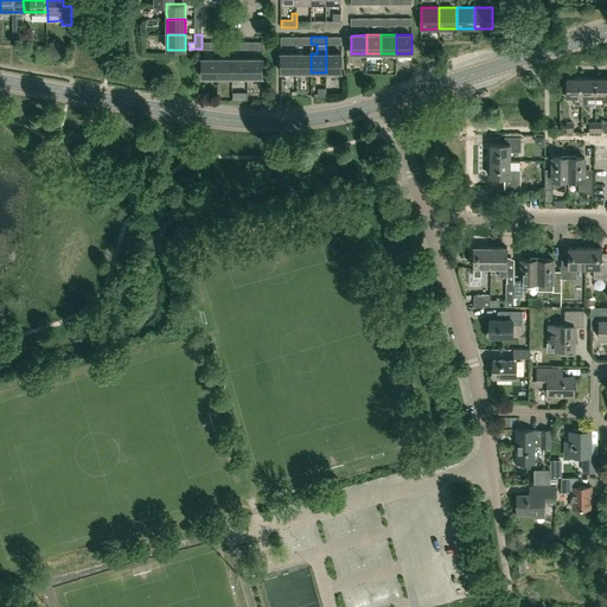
[(296,72),(296,53),(281,53),(281,72),(296,72)]
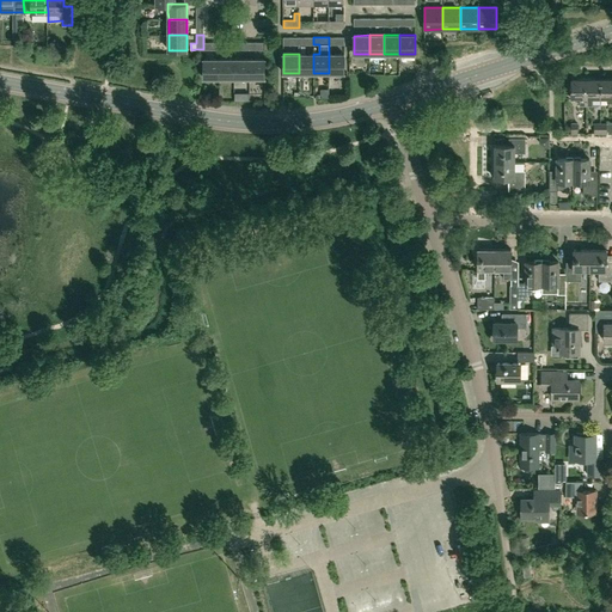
[(313,73),(313,54),(299,54),(299,73),(313,73)]
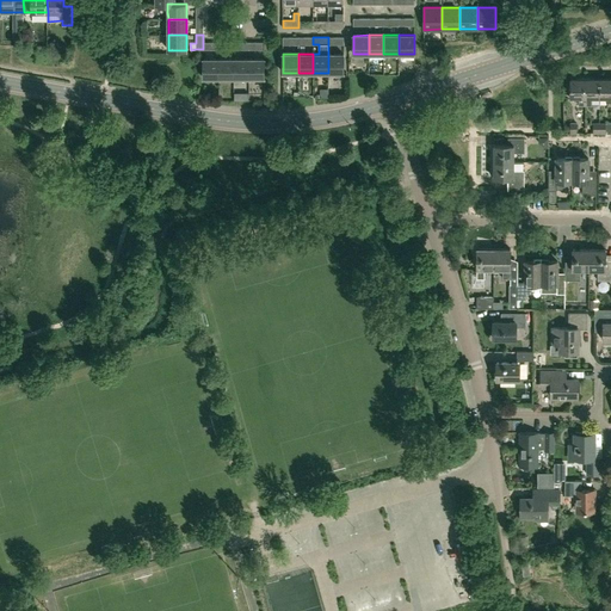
[(328,54),(328,73),(344,73),(344,54),(328,54)]
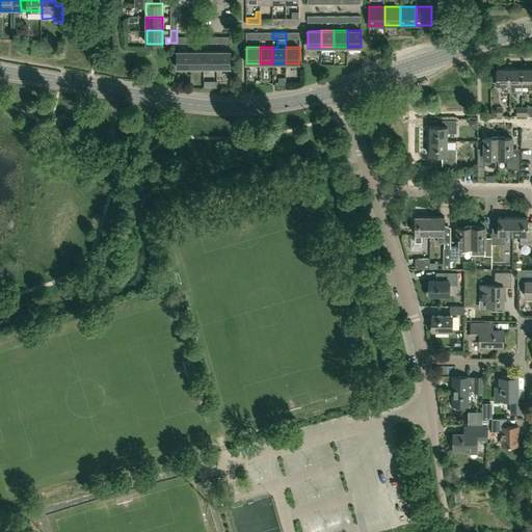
[(190,68),(204,68),(204,51),(190,52),(190,68)]
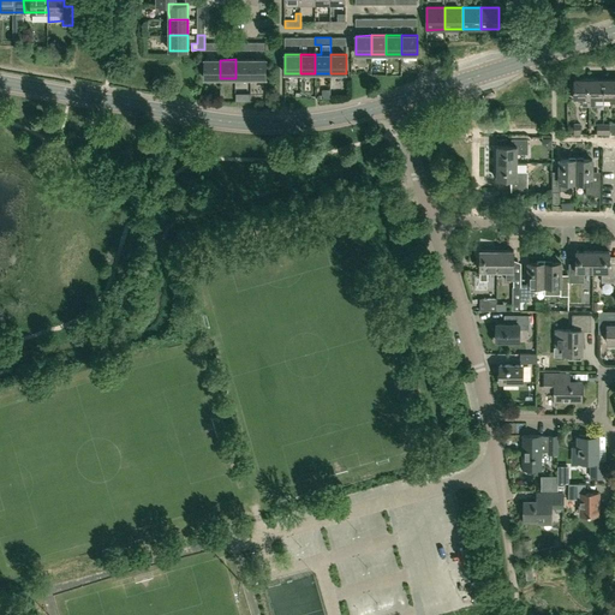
[(236,78),(250,78),(250,59),(236,59),(236,78)]
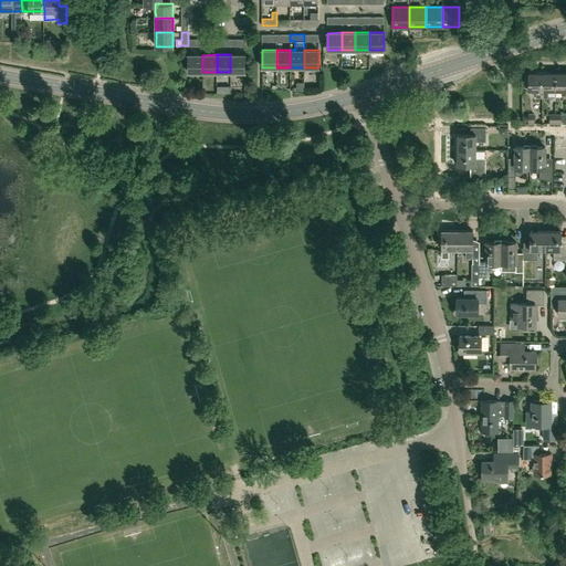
[(230,54),(230,72),(244,72),(244,54),(230,54)]
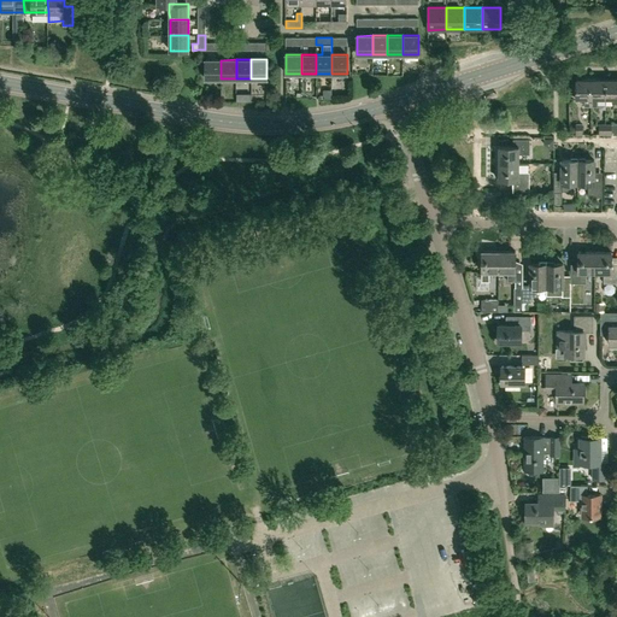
[(205,78),(221,78),(221,60),(205,60),(205,78)]
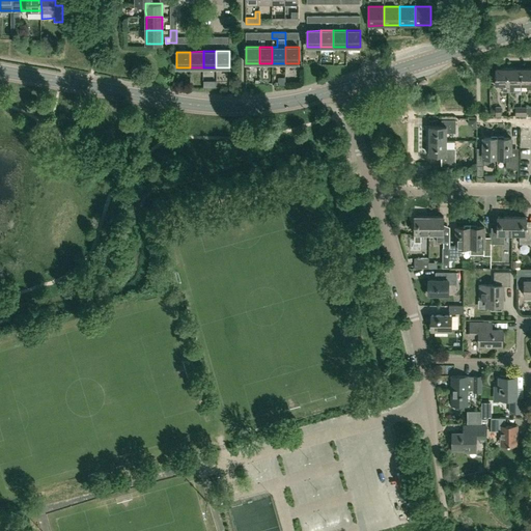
[(530,90),(530,67),(521,68),(521,85),(528,85),(528,91),(530,90)]
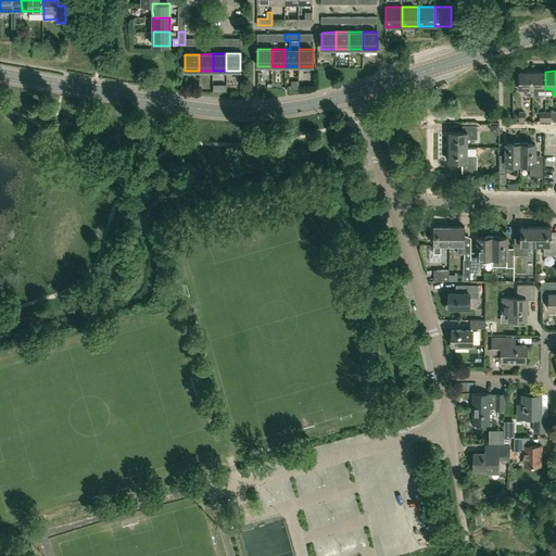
[(532,95),(532,72),(519,72),(519,88),(527,88),(527,95),(532,95)]
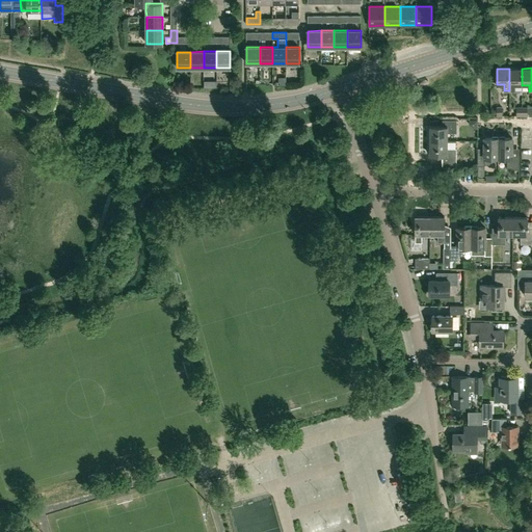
[(522,85),(522,69),(509,69),(509,90),(515,91),(515,84),(522,85)]
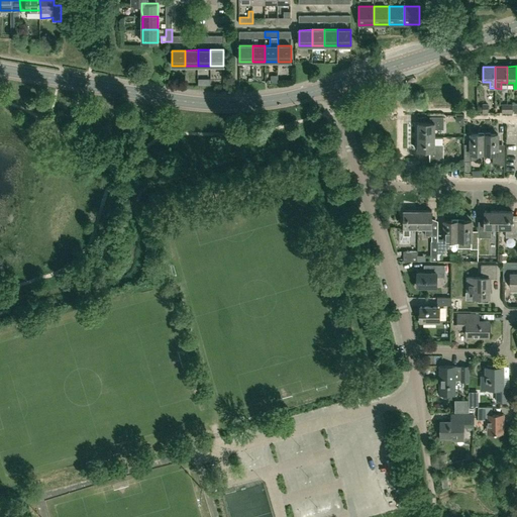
[(514,113),(516,113),(516,103),(513,104),(507,104),(507,113),(512,113),(512,110),(513,111),(514,113)]
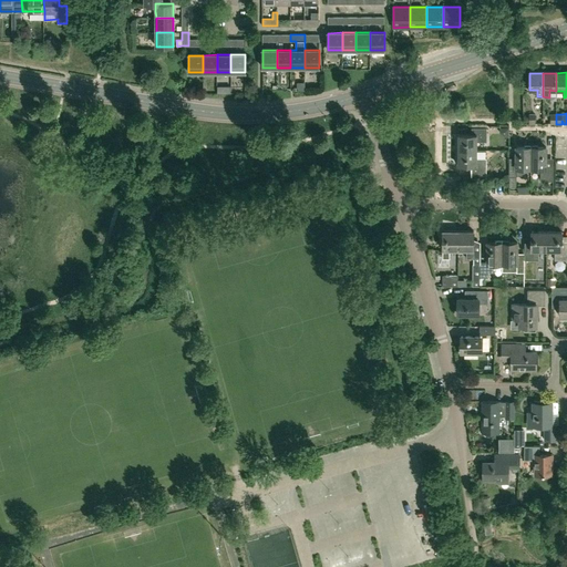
[(457,150),(476,150),(476,142),(486,142),(486,127),(471,127),(471,134),(457,134),(457,150)]
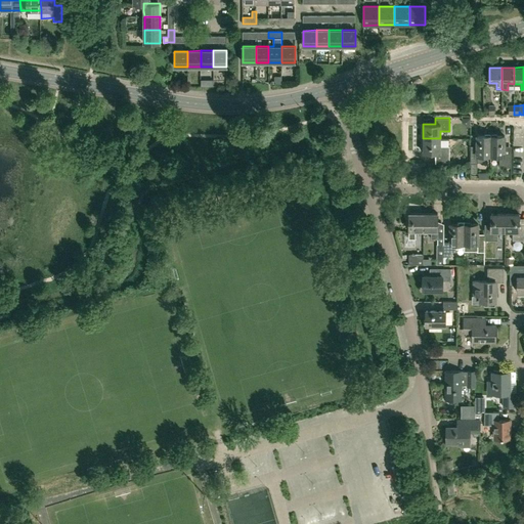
[(477,136),(477,148),(470,148),(470,163),(477,163),(477,162),(483,162),(483,155),(490,155),(490,136),(477,136)]
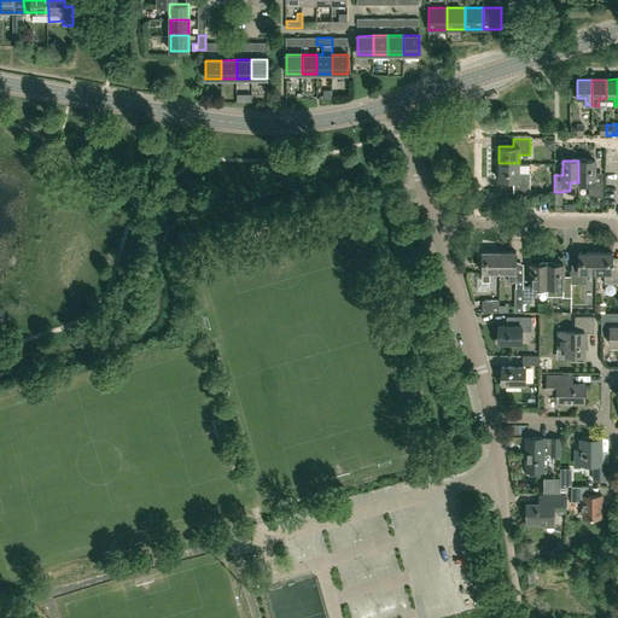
[(578,161),(578,182),(589,182),(589,196),(594,196),(594,198),(602,198),(602,181),(595,181),(595,161),(578,161)]
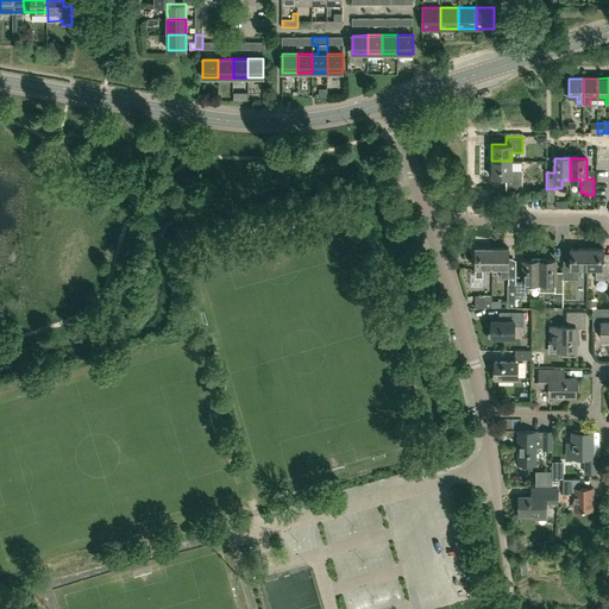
[(512,169),(512,161),(491,161),(491,177),(506,177),(506,184),(522,184),(522,169),(512,169)]
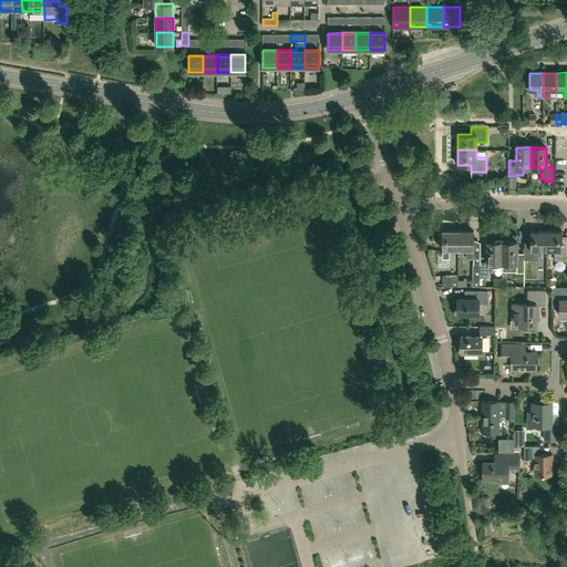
[(457,249),(457,230),(443,230),(443,258),(450,258),(450,249),(457,249)]
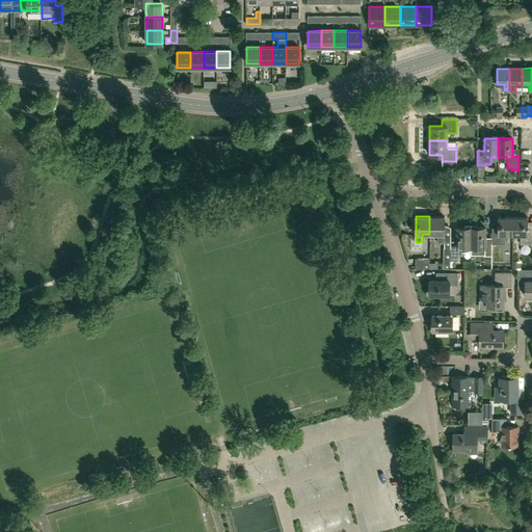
[(429,216),(429,234),(437,234),(437,242),(444,242),(444,217),(429,216)]
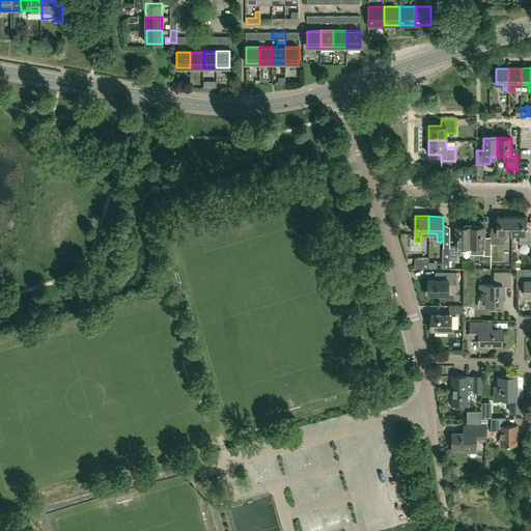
[(511,234),(511,217),(498,217),(498,230),(491,230),(491,236),(491,244),(504,244),(504,234),(511,234)]
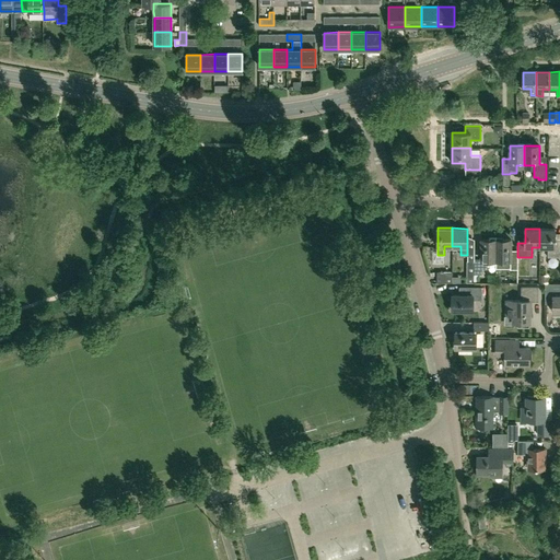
[(539,229),(539,247),(547,247),(547,257),(559,257),(559,240),(555,240),(555,229),(539,229)]
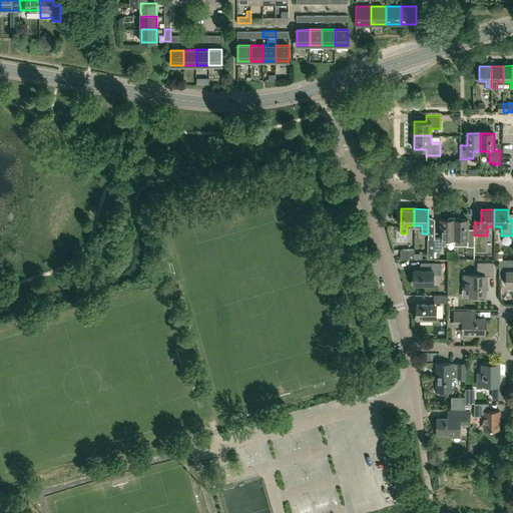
[(454,237),(454,219),(441,218),(441,237),(434,236),(434,239),(434,250),(441,250),(441,246),(446,246),(446,237),(454,237)]
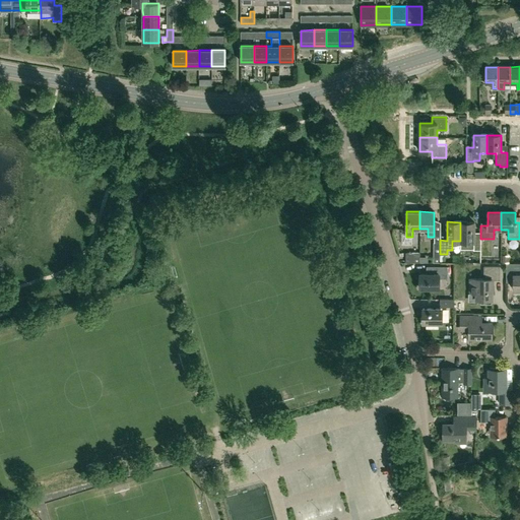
[(460,241),(474,242),(474,250),(480,250),(480,239),(480,232),(474,232),(474,222),(460,222),(460,241)]
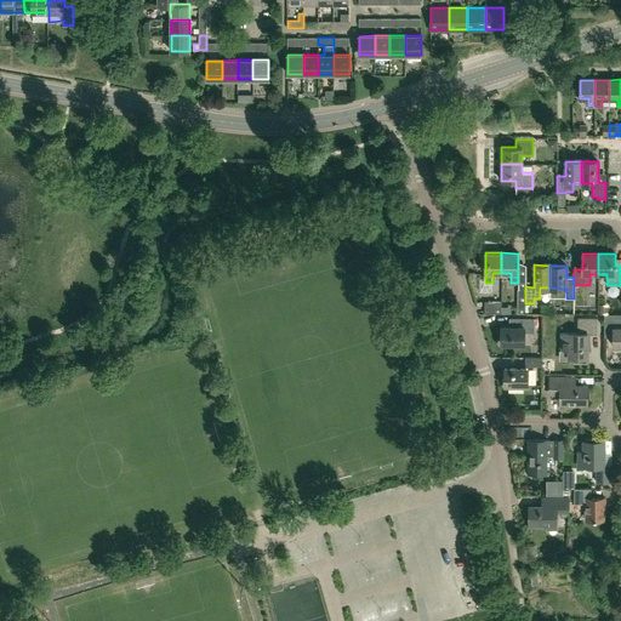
[(501,313),(501,303),(501,301),(484,301),(484,313),(501,313)]
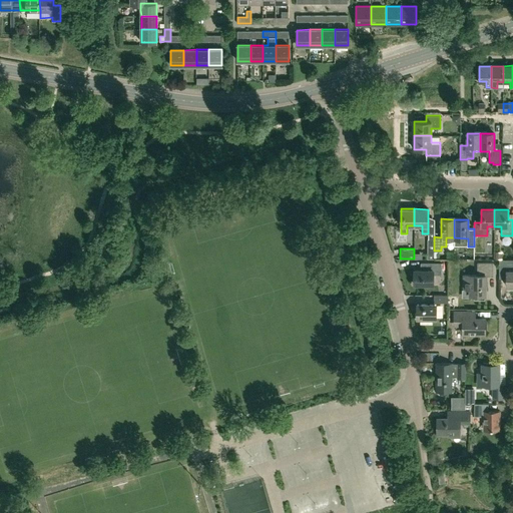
[(499,266),(499,274),(499,278),(506,278),(506,286),(512,285),(512,260),(499,260),(499,266)]
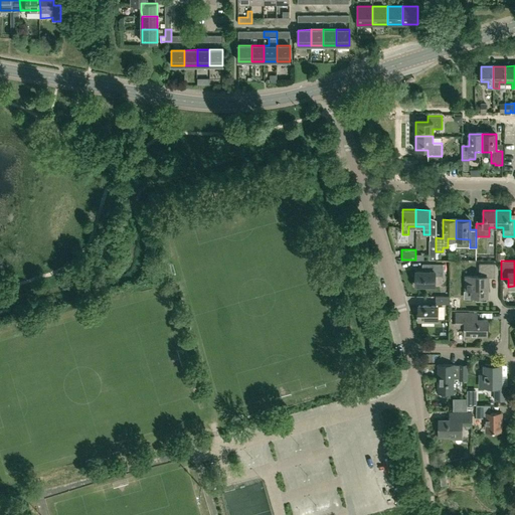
[(466,291),(472,291),(472,297),(477,297),(477,300),(486,300),(486,297),(487,297),(487,277),(495,277),(495,263),(479,263),(479,277),(466,277),(466,291)]
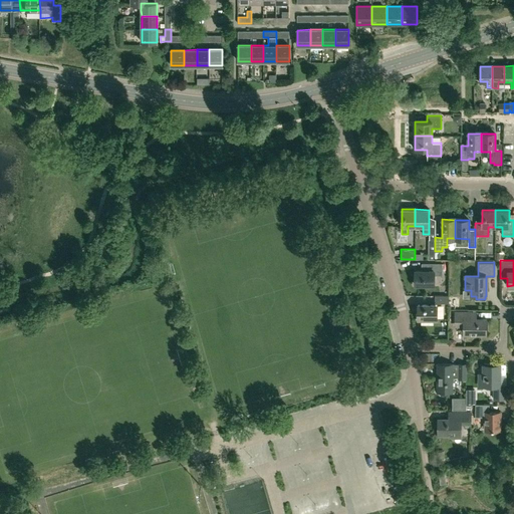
[(442,275),(442,264),(428,263),(428,271),(415,270),(415,285),(434,285),(434,275),(442,275)]
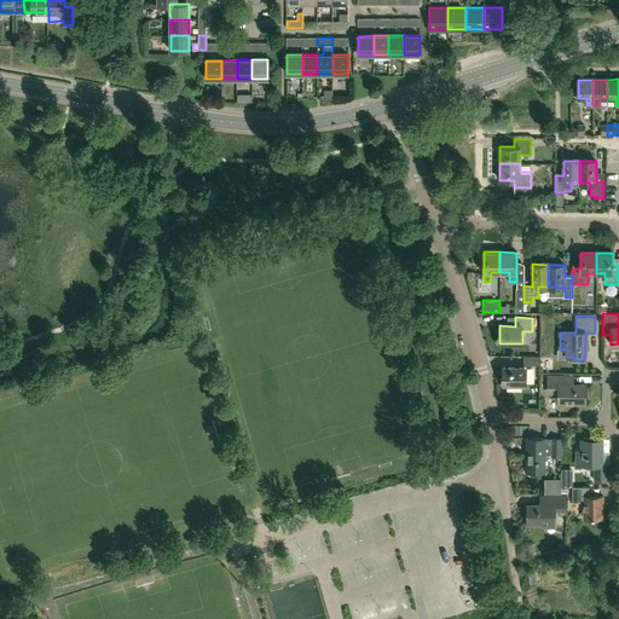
[(503,383),(526,383),(526,368),(503,368),(503,383)]
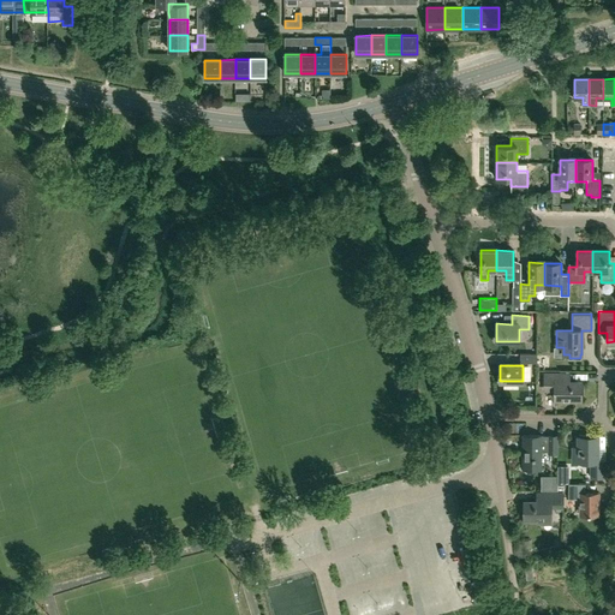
[(580,399),(580,382),(565,382),(565,372),(544,372),(544,389),(555,389),(555,399),(580,399)]
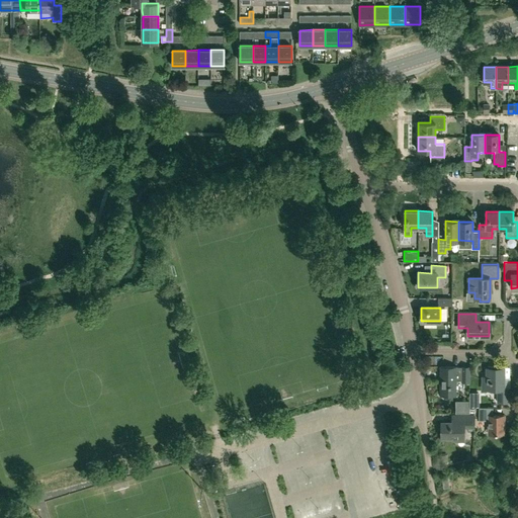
[(469,382),(469,366),(456,366),(440,367),(440,396),(456,395),(456,380),(461,380),(461,382),(469,382)]
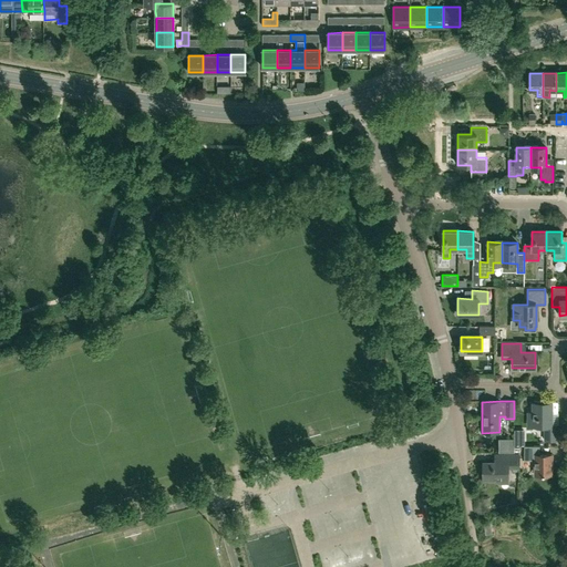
[(550,425),(550,403),(534,403),(534,413),(528,413),(528,425),(545,425),(545,440),(557,440),(557,425),(550,425)]
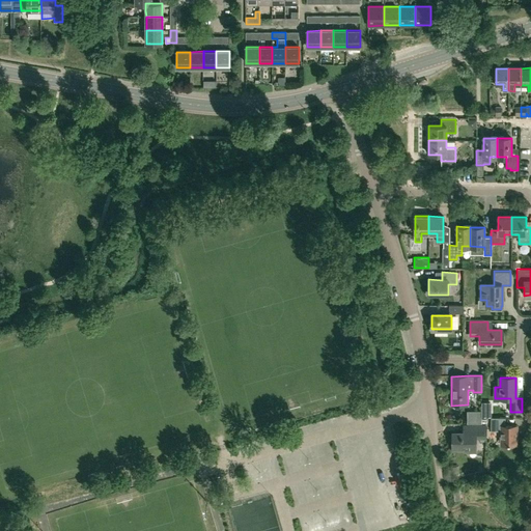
[(471,423),(481,423),(481,411),(474,411),(474,421),(471,421),(471,423)]
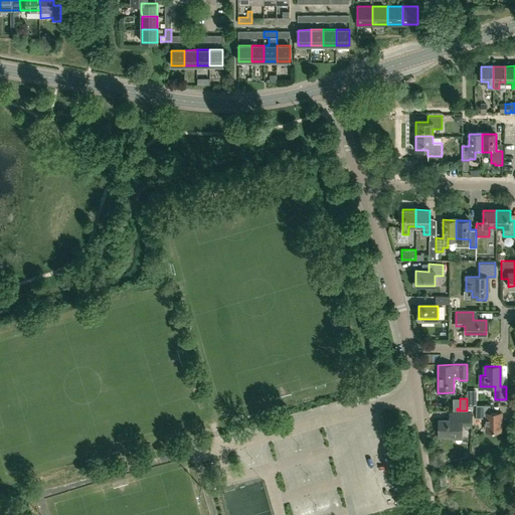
[(502,432),(502,412),(490,412),(490,405),(476,405),(476,417),(486,417),(486,432),(502,432)]
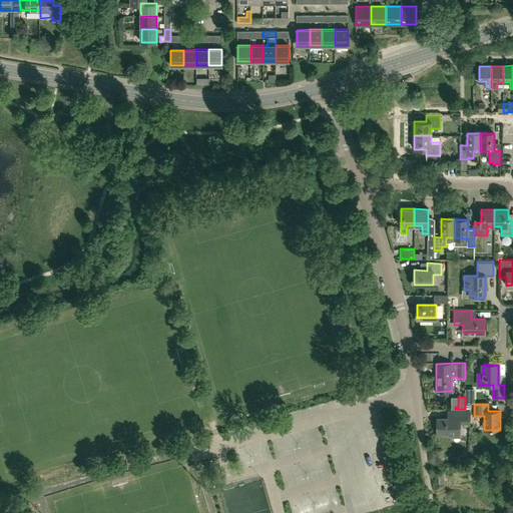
[(469,423),(469,411),(452,411),(452,419),(437,419),(437,433),(459,433),(459,423),(469,423)]
